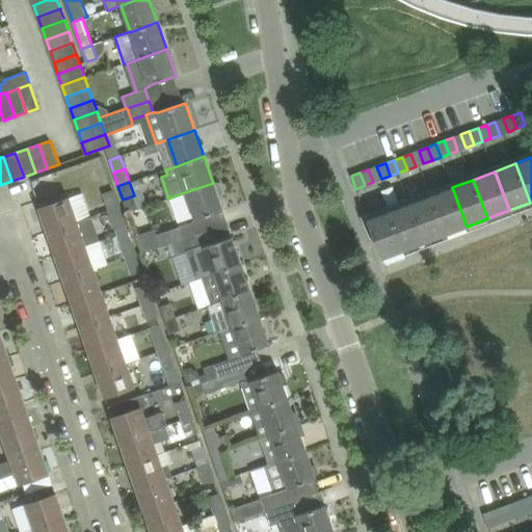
[(223,210),(218,196),(220,196),(223,192),(220,183),(215,182),(213,183),(185,192),(186,193),(195,220),(223,210)]
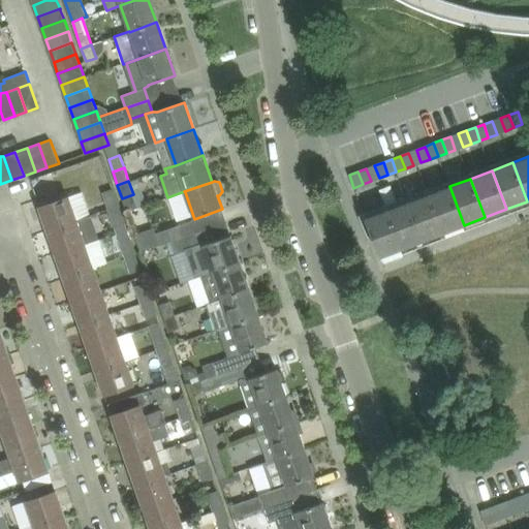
[(443,232),(464,225),(449,186),(429,194),(443,232)]
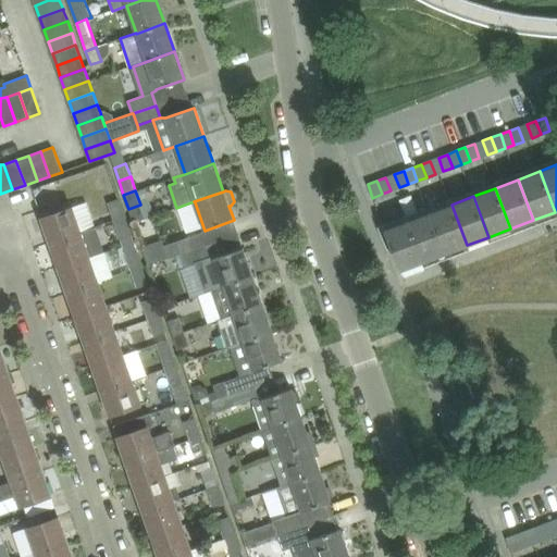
[(108,202),(114,220),(125,217),(119,198),(108,202)]
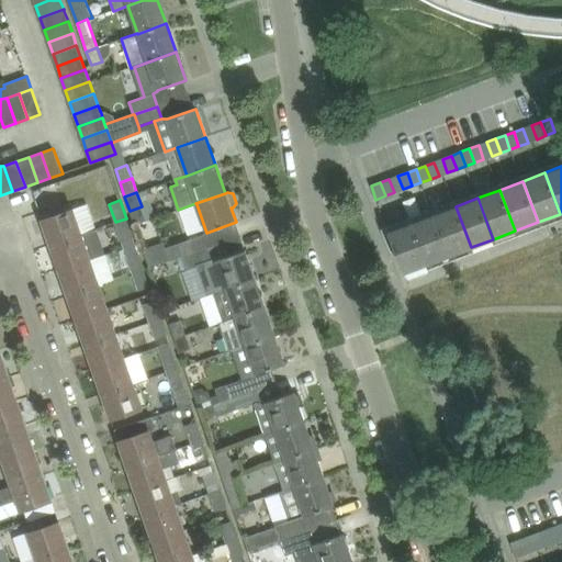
[(434,214),(449,256),(471,247),(456,206),(434,214)]
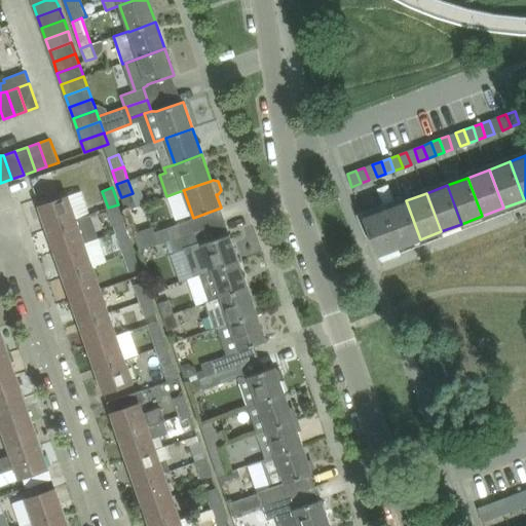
[(77,220),(69,195),(39,205),(48,230),(77,220)]
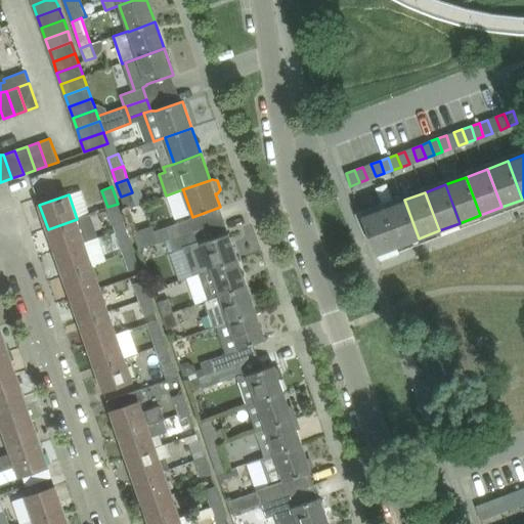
[(136,206),(133,195),(122,200),(125,210),(136,206)]
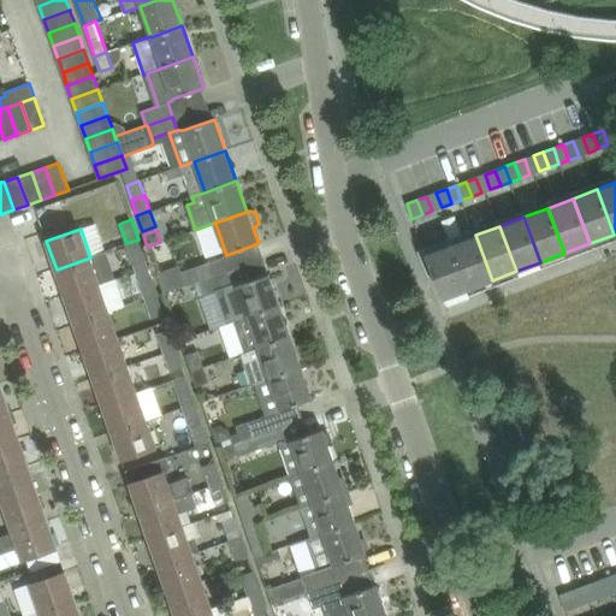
[(450,244),(467,289),(492,280),(475,235),(450,244)]
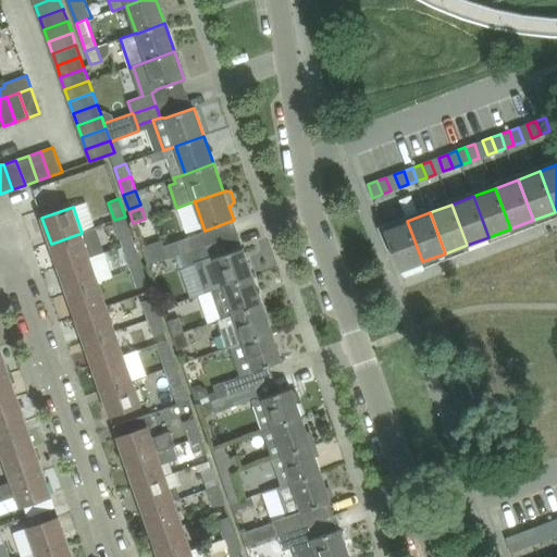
[(114,220),(120,238),(132,234),(125,217),(114,220)]
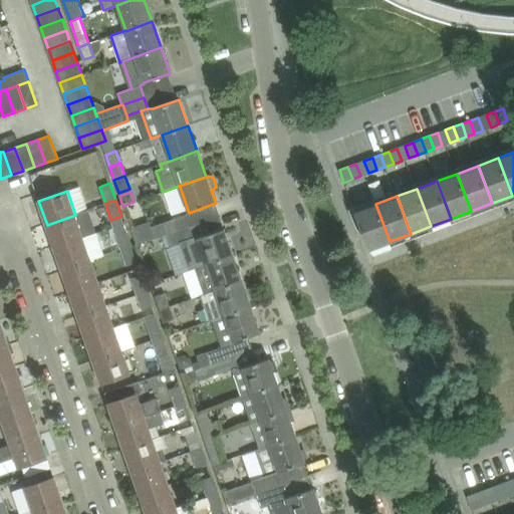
[(375,204),(354,212),(368,249),(390,241),(375,204)]
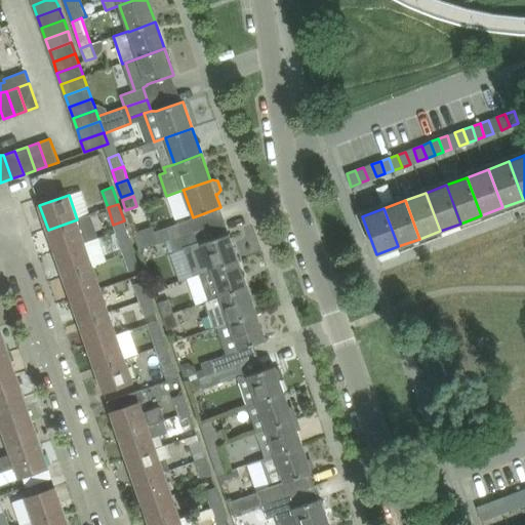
[(85,242),(77,219),(48,230),(56,252),(85,242)]
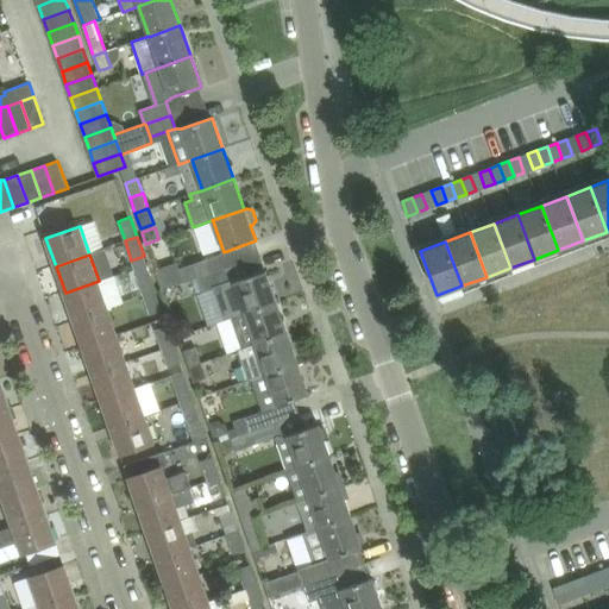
[(219,255),(180,269),(184,283),(196,278),(224,269),(219,255)]
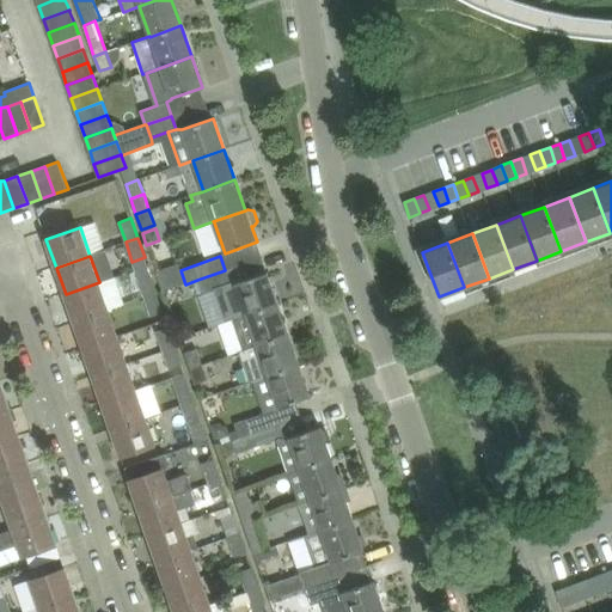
[(225,270),(197,280),(202,293),(214,289),(225,323),(233,319),(232,319),(277,304),(267,273),(252,277),(248,262),(225,270)]
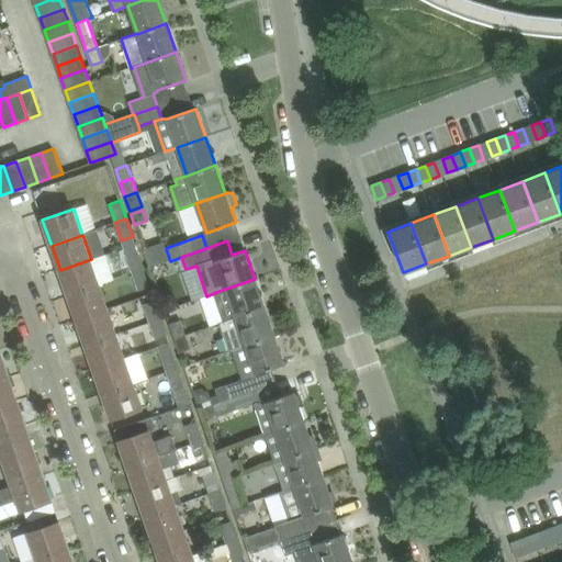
[(137,250),(125,255),(132,273),(144,269),(137,250)]
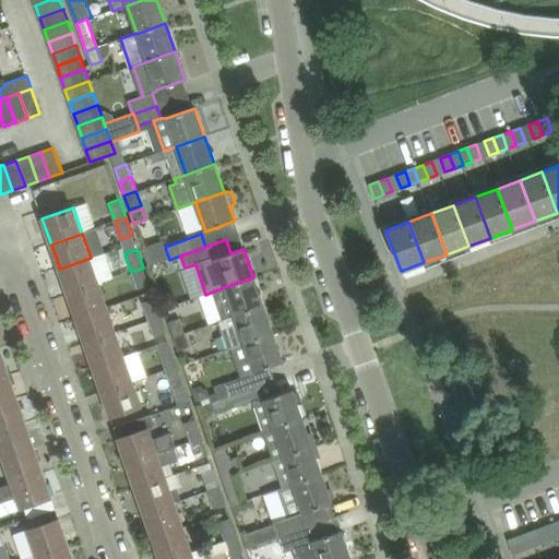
[(99,283),(91,258),(60,269),(69,294),(99,283)]
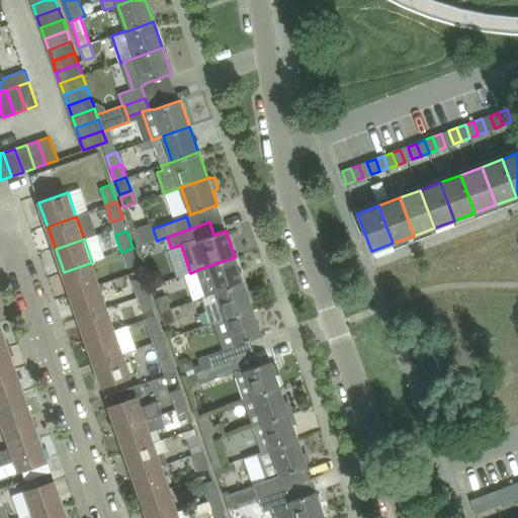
[(139,265),(133,248),(121,252),(127,269),(139,265)]
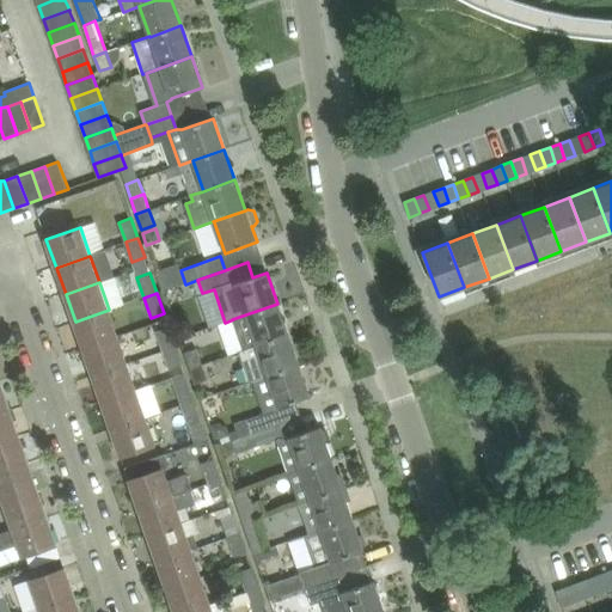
[(288,334),(277,304),(232,319),(233,319),(243,349),(288,334)]
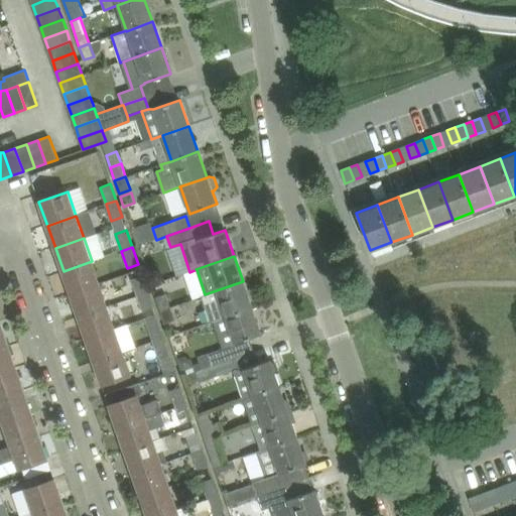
[(100,286),(92,261),(63,271),(72,296),(100,286)]
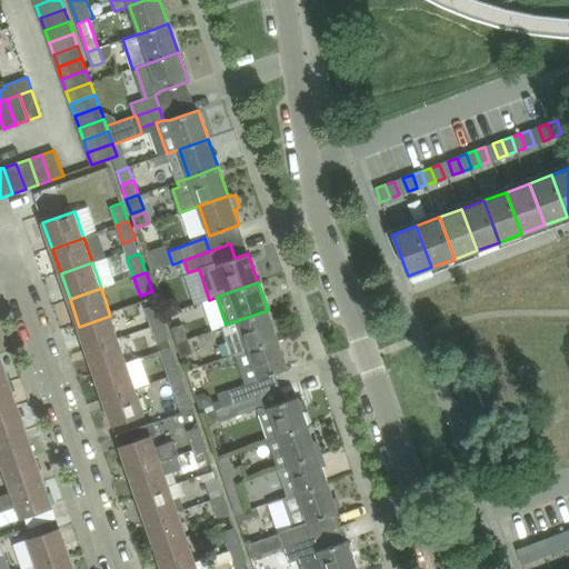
[(145,308),(150,326),(162,322),(157,303),(145,308)]
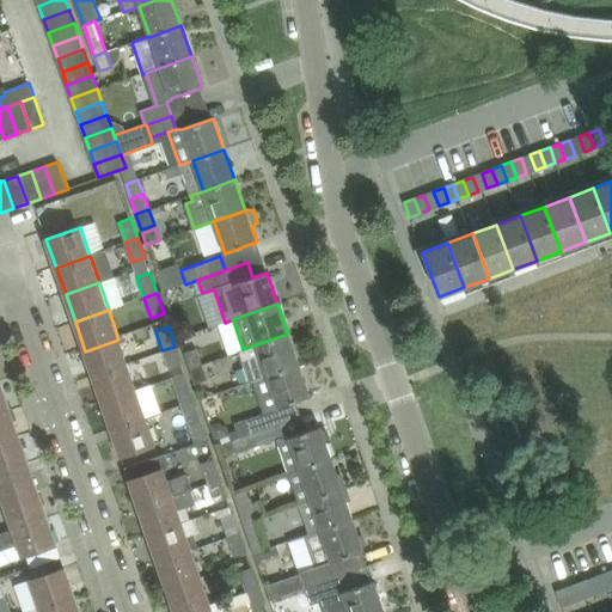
[(299,365),(288,334),(243,349),(238,352),(249,381),(267,375),(299,365)]
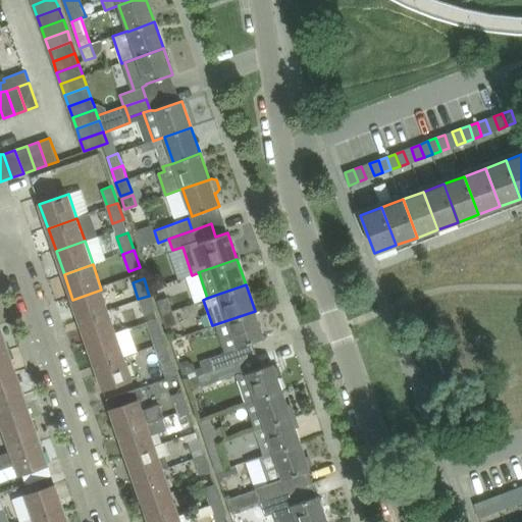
[(80,319),(108,310),(101,290),(72,300),(80,319)]
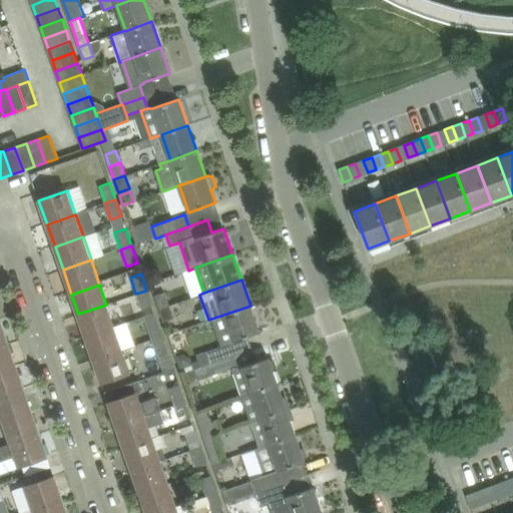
[(152,307),(146,291),(135,294),(141,310),(152,307)]
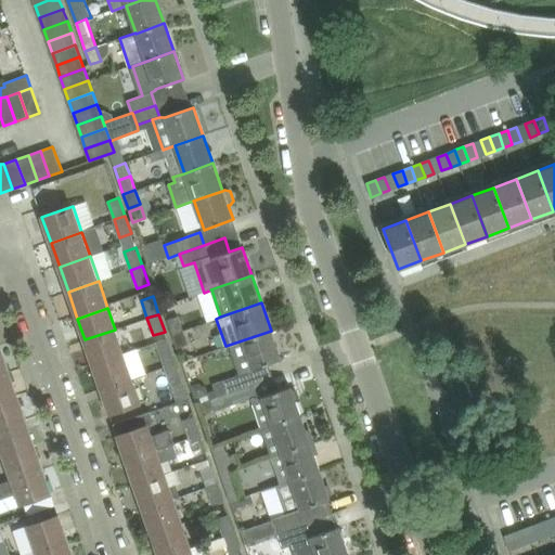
[(168,321),(172,334),(182,331),(178,318),(168,321)]
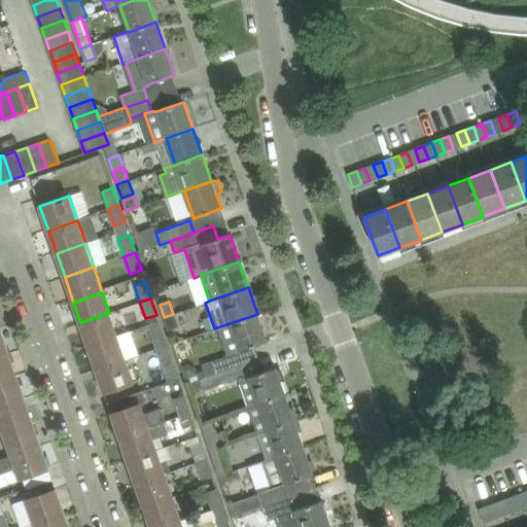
[(117,336),(109,313),(80,322),(89,346),(117,336)]
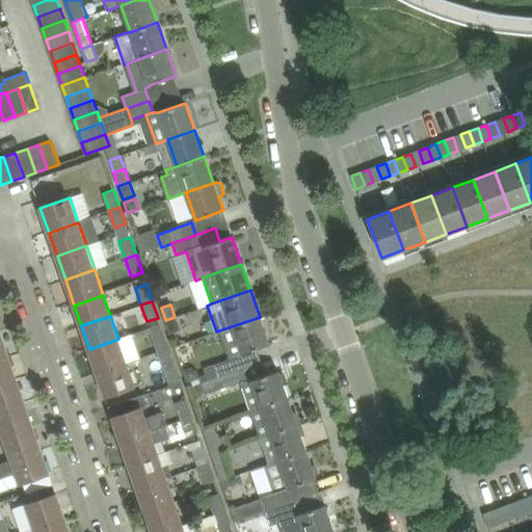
[(179,329),(175,317),(165,320),(169,333),(179,329)]
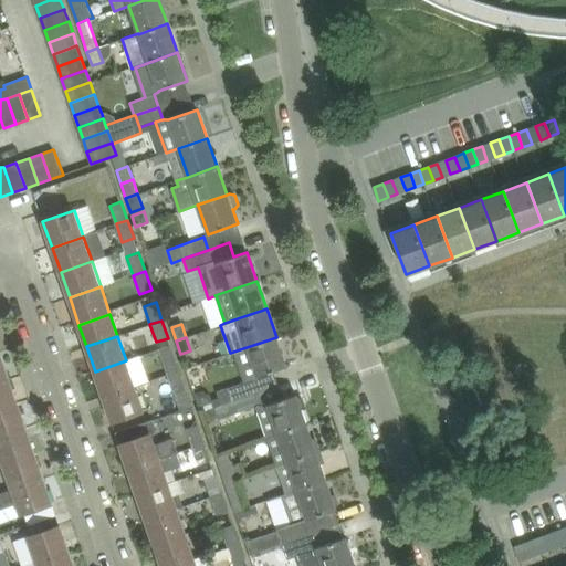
[(286,366),(276,337),(247,347),(257,378),(224,389),(229,402),(279,385),(273,370),(286,366)]
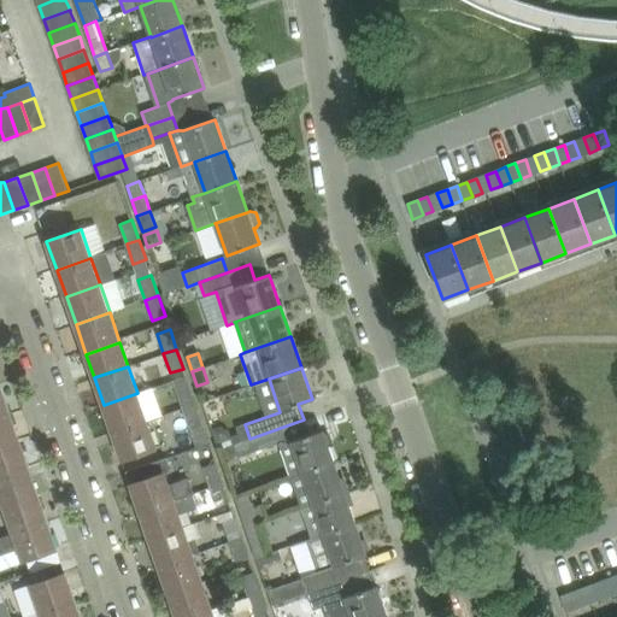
[(176,388),(183,409),(195,405),(188,385),(176,388)]
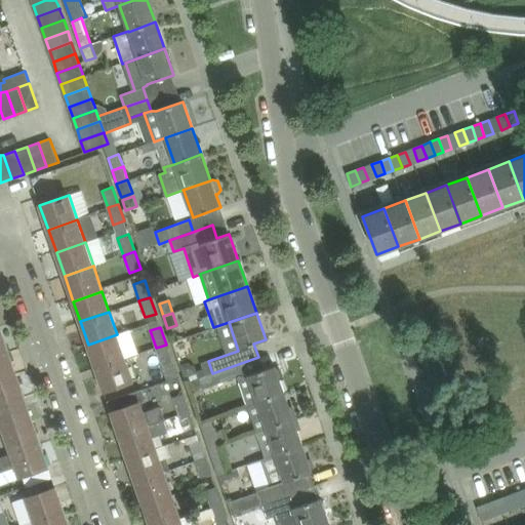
[(125,358),(120,342),(117,334),(88,345),(96,368),(125,358)]
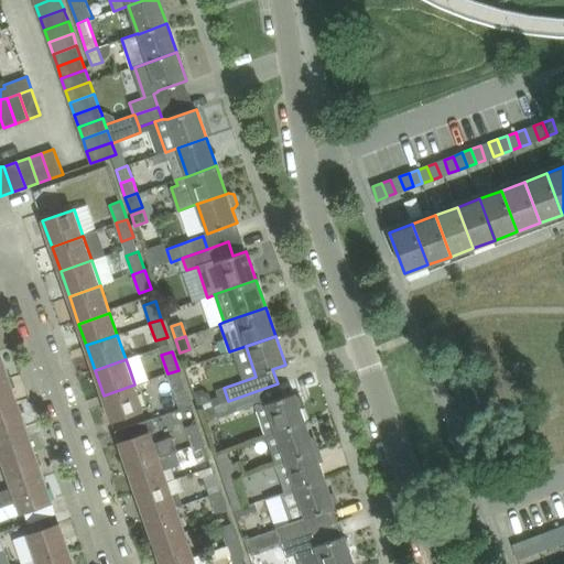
[(191,407),(179,370),(167,373),(180,410),(191,407)]
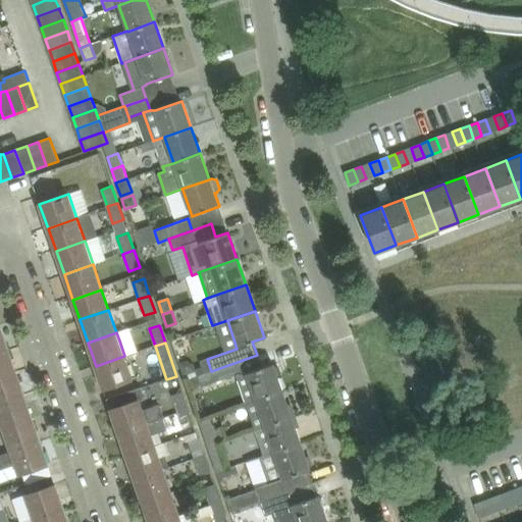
[(0,377),(15,372),(7,350),(0,352),(0,377)]
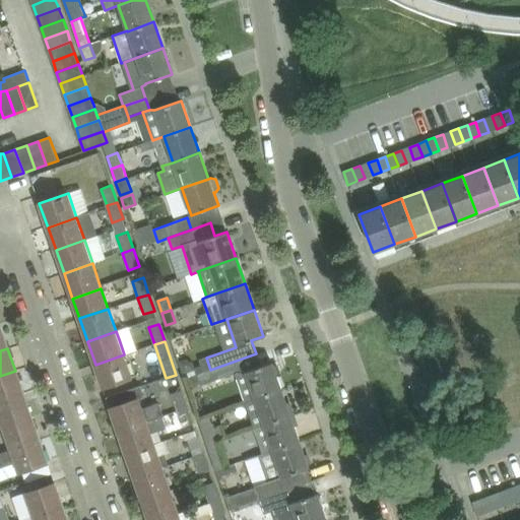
[(210,370),(196,374),(200,386),(243,371),(253,399),(281,389),(272,363),(260,367),(256,353),(210,370)]
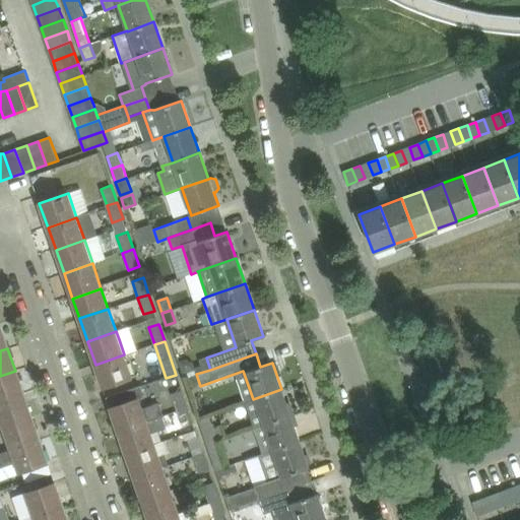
[(132,379),(124,354),(95,365),(104,388),(132,379)]
